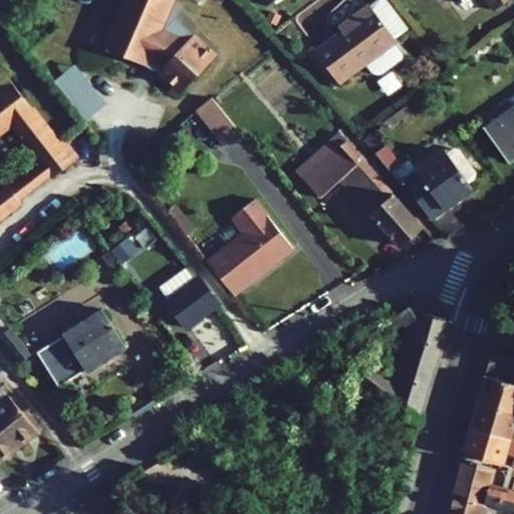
[(123,0),(102,47),(146,66),(149,61),(159,65),(162,67),(159,71),(182,93),(214,58),(191,37),(188,40),(187,39),(163,29),(175,1),(172,0),(123,0)]
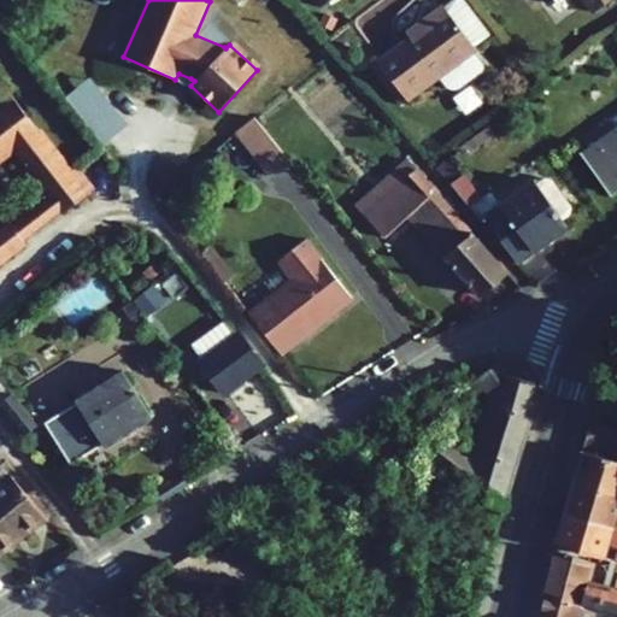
[(489,35),(463,0),(450,0),(442,6),(474,47),(489,35)]
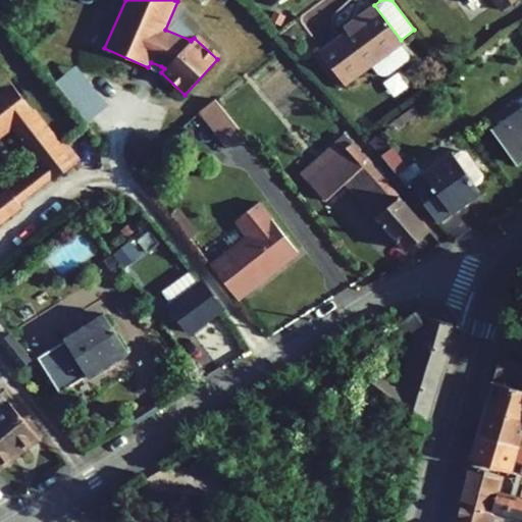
[(517,0),(491,0),(501,12),(517,0)]
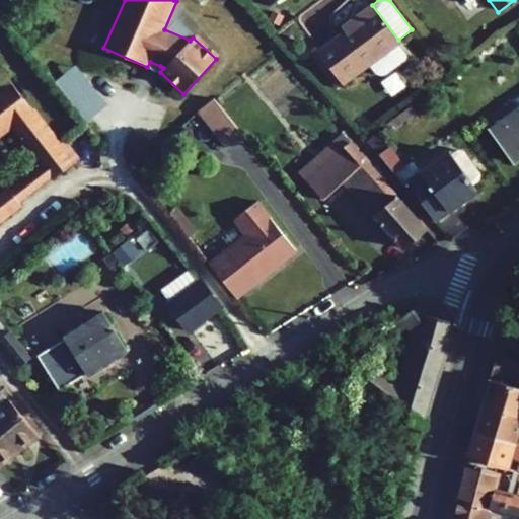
[(183,4),(176,1),(164,29),(189,40),(190,41),(193,38),(194,35),(176,20),(183,4)]
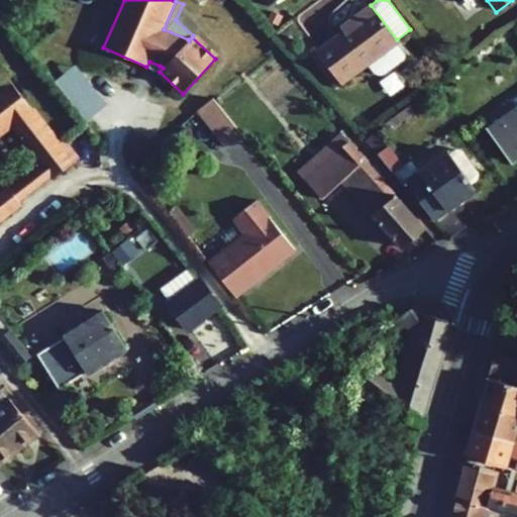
[(397,39),(371,5),(352,18),(355,22),(343,31),(316,52),(340,84),(367,64),(373,73),(382,75),(404,59),(404,56),(395,43),(398,40),(397,39)]
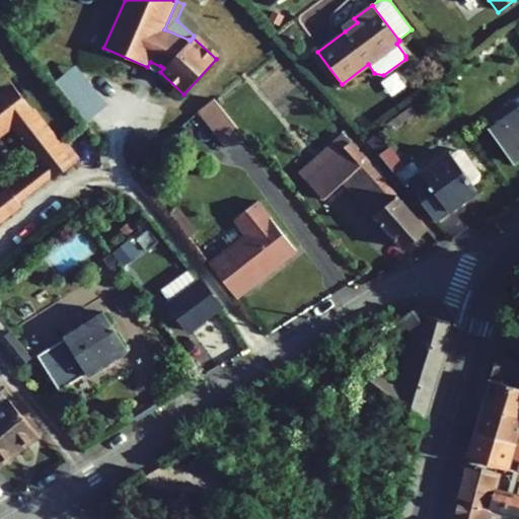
[(280,25),(284,16),(272,10),(268,20),(280,25)]
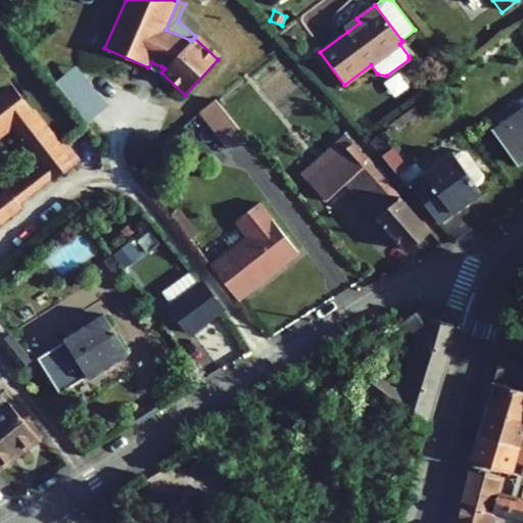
[(357,18),(344,28),(347,32),(360,22),(357,18)]
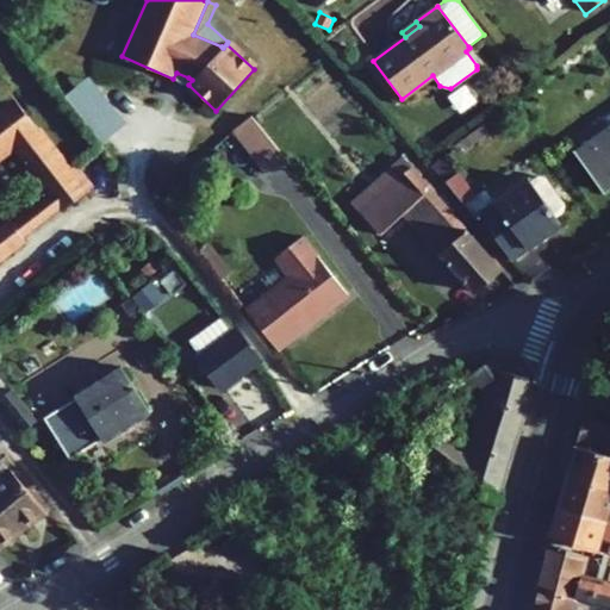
[(402,99),(373,61),(366,66),(394,104),(402,99)]
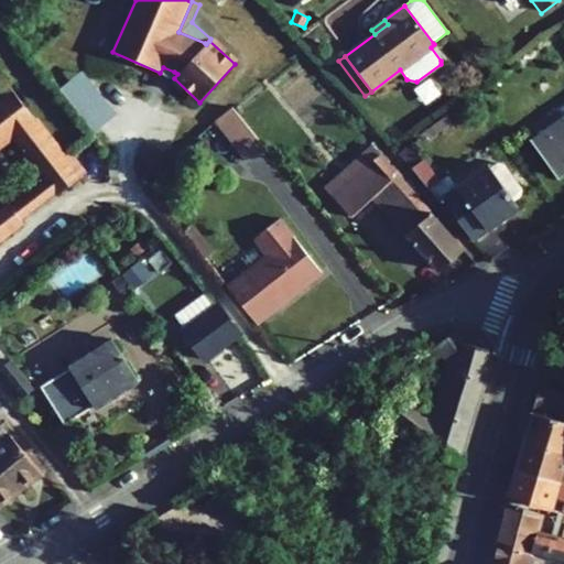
[(82,71),(58,89),(93,133),(118,115),(82,71)]
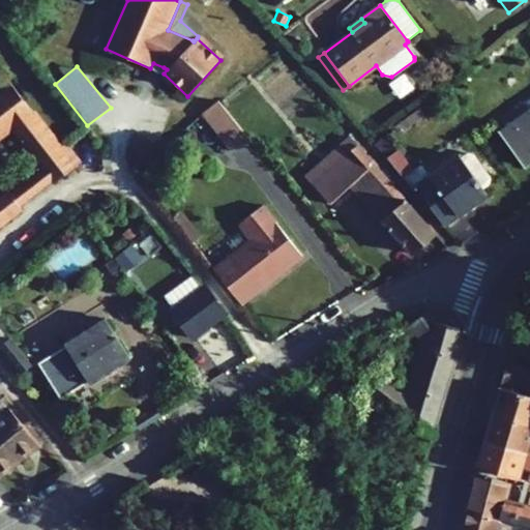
[(396,98),(412,89),(404,76),(388,85),(396,98)]
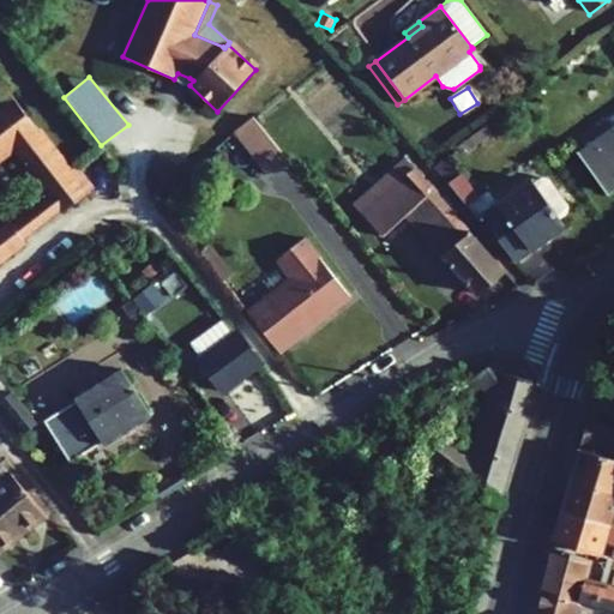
[(70,170),(11,95),(0,102),(0,260),(25,242),(23,240),(11,224),(10,222),(0,228),(0,157),(14,148),(50,194),(62,210),(64,211),(94,188),(76,166),(70,170)]
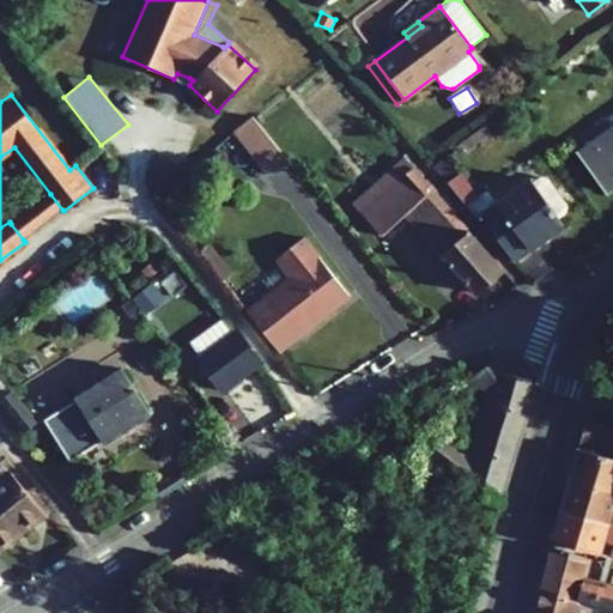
[(286,159),(252,117),(235,133),(267,175),(286,159)]
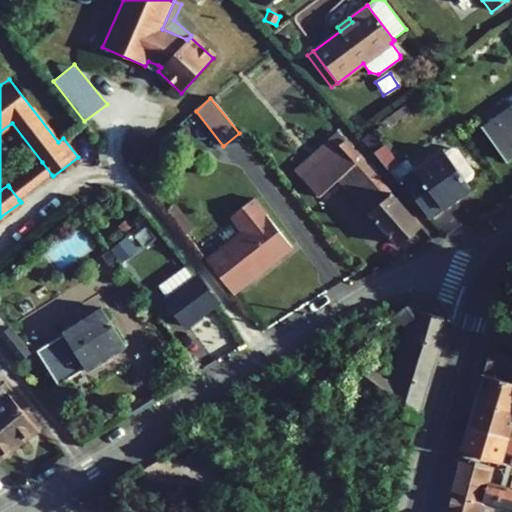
[(410,111),(405,104),(387,118),(391,124),(410,111)]
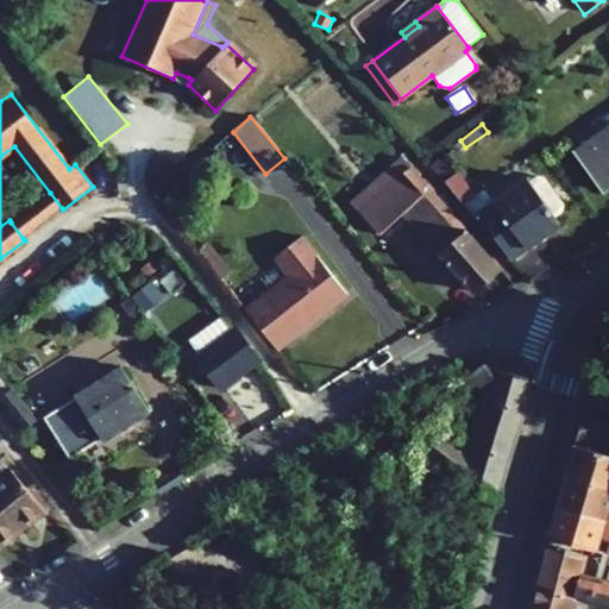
[(608,127),(575,152),(603,190),(608,186),(608,127)]
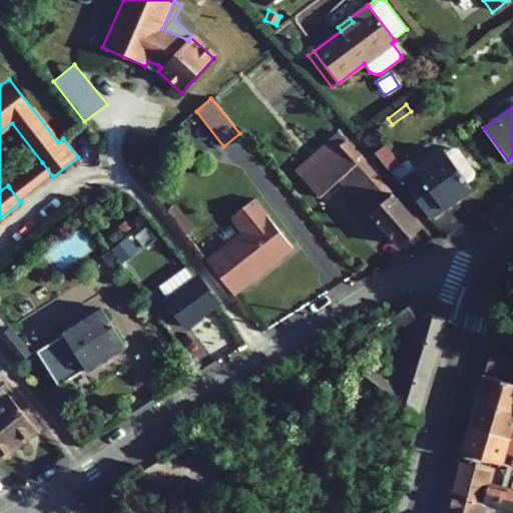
[(377,138),(368,146),(370,149),(383,138),(375,128),(371,132),(377,138)]
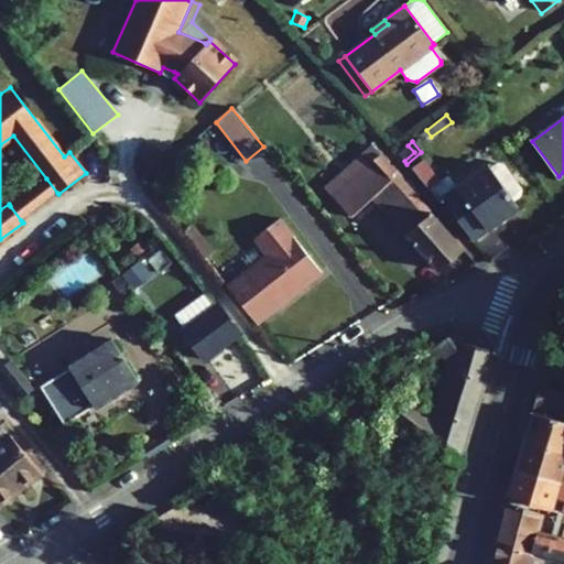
[(332,196),(379,154),(371,144),(324,188),(332,196)]
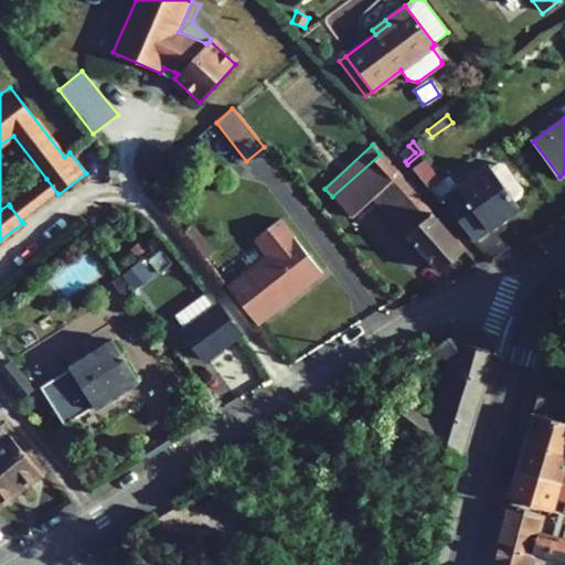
[(408,146),(398,153),(405,161),(415,152),(408,146)]
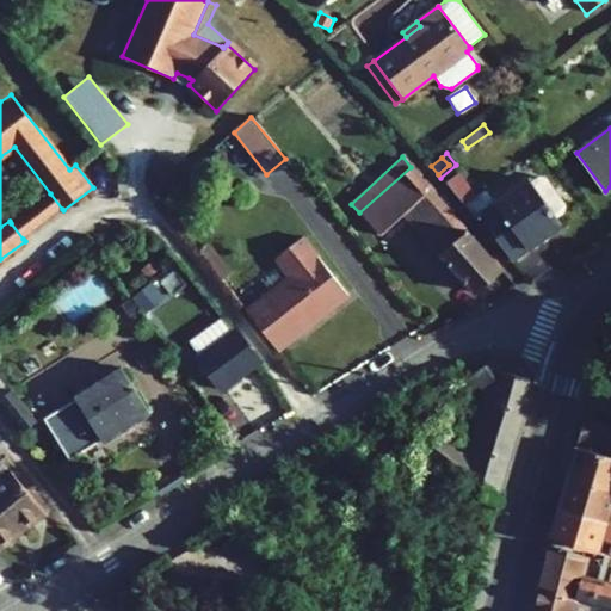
[(411,167),(359,213),(380,235),(403,214),(474,292),(500,270),(411,167)]
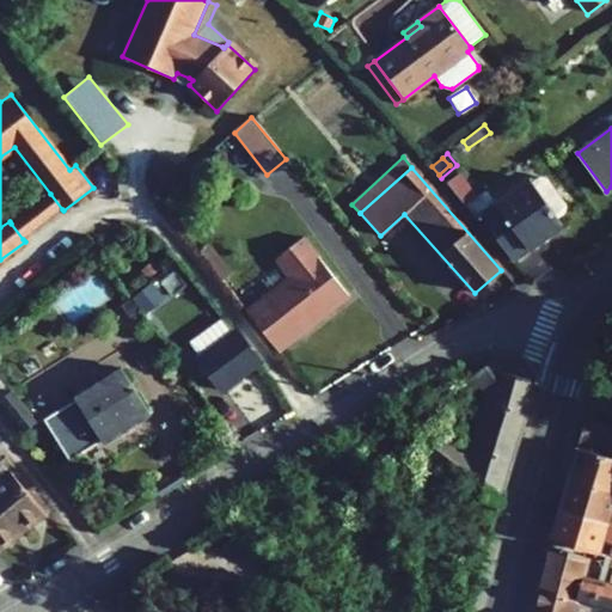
[(485,190),(477,196),(459,172),(446,182),(475,219),(479,216),(512,261),(562,225),(557,218),(564,213),(567,204),(546,177),(538,176),(531,181),(530,179),(495,203),(485,190)]
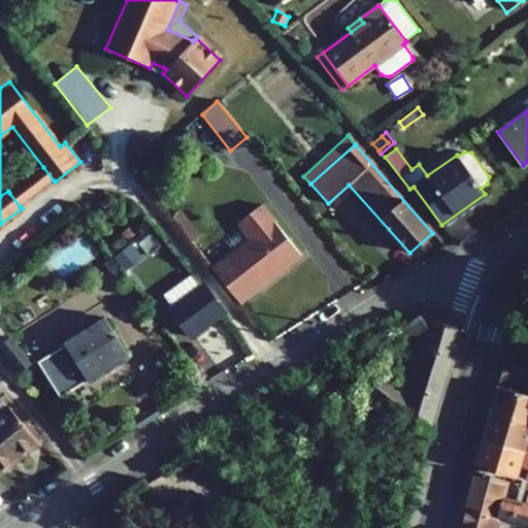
[(20,206),(54,180),(43,167),(9,193),(20,206)]
